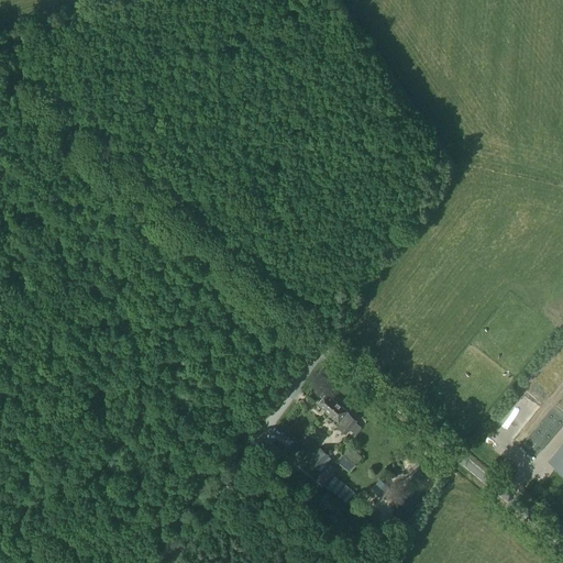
[(552,387),(537,395),(542,405),(558,398),(552,387)]
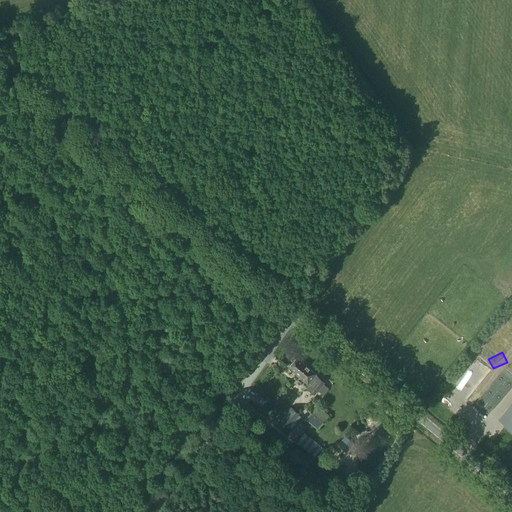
[(316,374),(296,358),(288,368),(296,374),(295,376),(307,385),(308,385),(311,387),(308,390),(313,395),(317,391),(323,396),(329,389),(323,384),(324,383),(315,375),(316,374)]
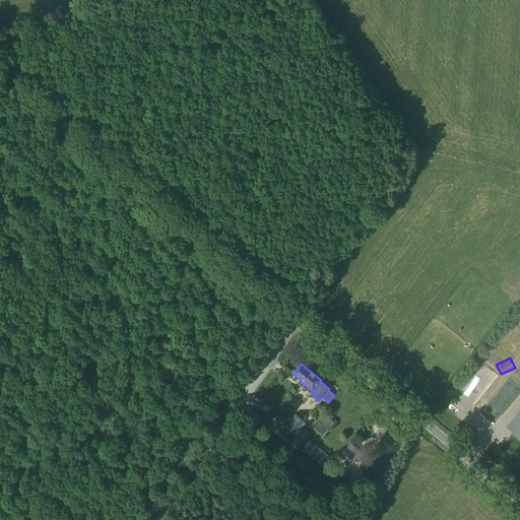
[(488,388),(495,384),(491,378),(483,383),(488,388)]
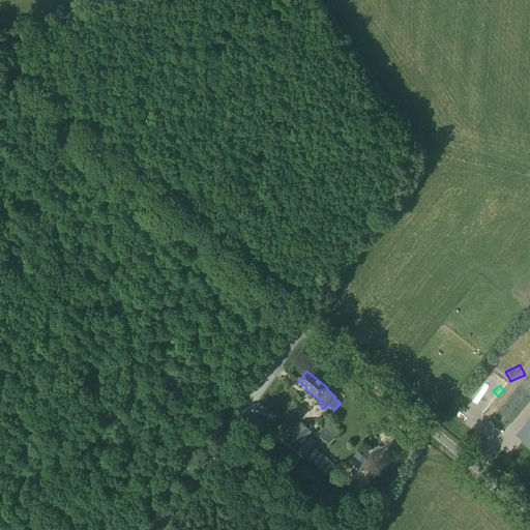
[(289,422),(295,427),(301,417),(295,412),(289,422)]
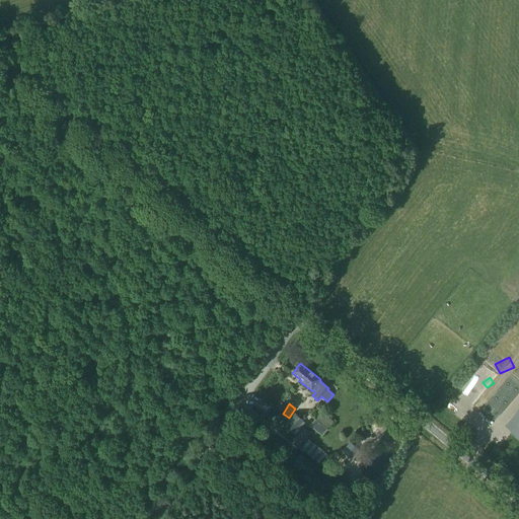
[(518,409),(505,427),(518,437),(518,409)]
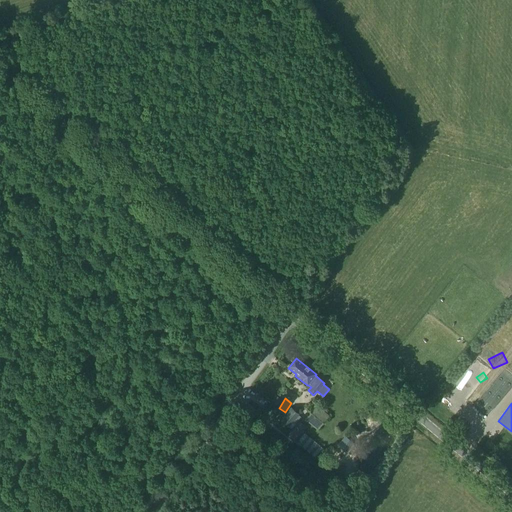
[(280,422),(292,430),(300,419),(297,417),(299,414),(290,408),(280,422)]
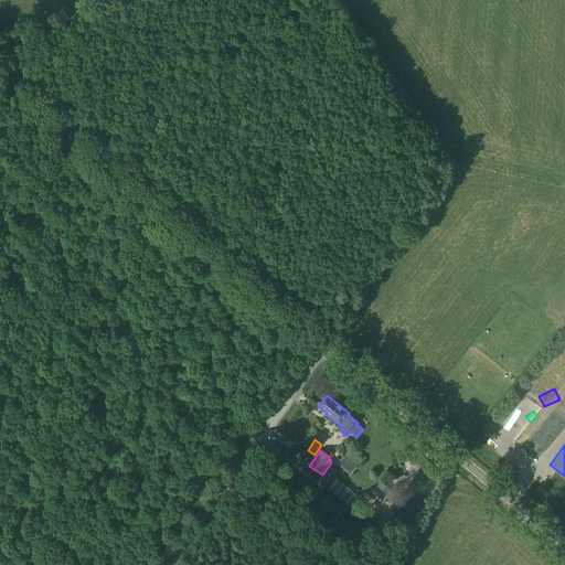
[(342,459),(337,466),(343,470),(348,464),(342,459)]
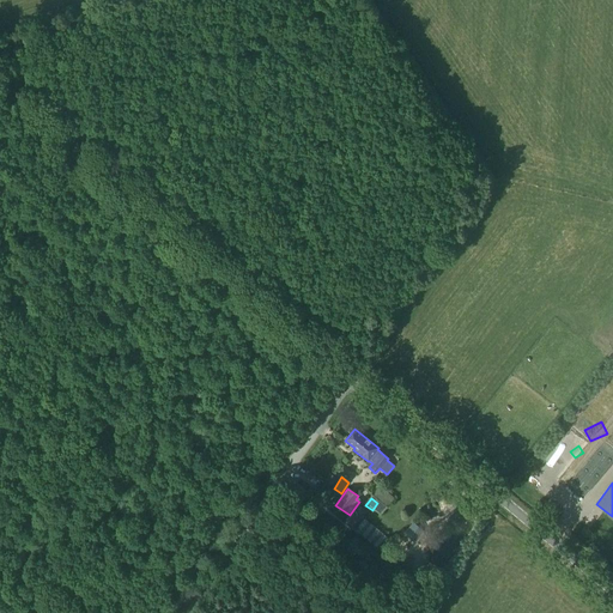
[(357,505),(350,515),(345,521),(352,528),(365,511),(357,505)]
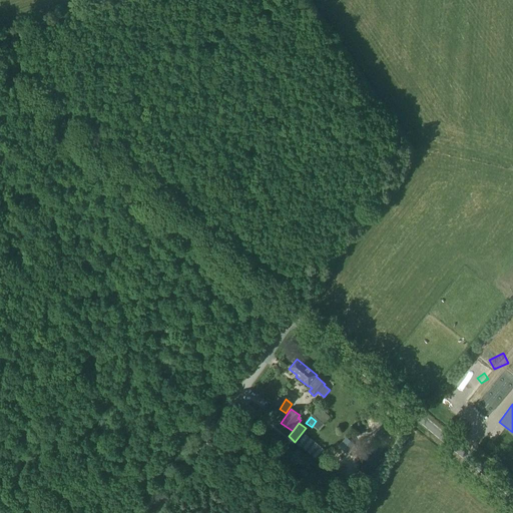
[(337,445),(347,453),(354,443),(344,436),(337,445)]
